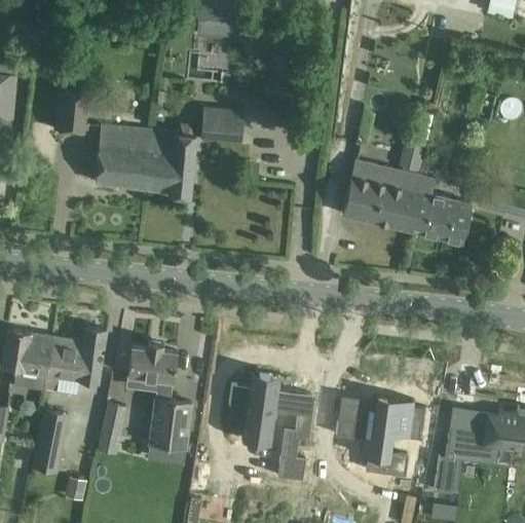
[(244,0),(198,0),(197,20),(241,24),(244,0)]
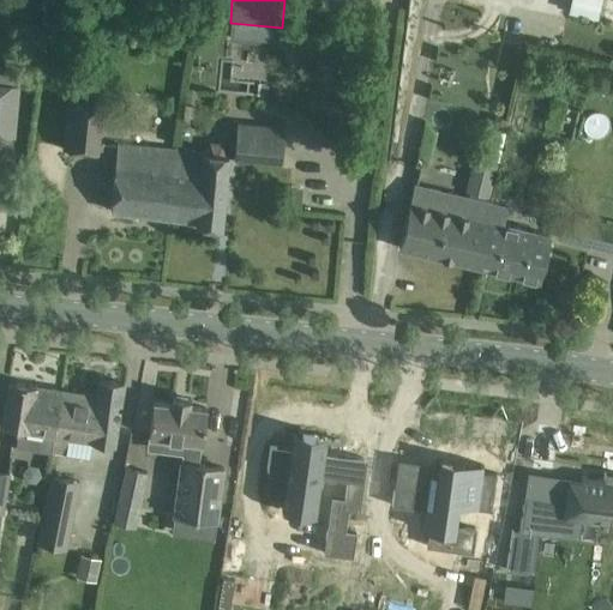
[(575,0),(572,14),(582,17),(581,20),(588,22),(588,18),(598,20),(602,0),(575,0)]
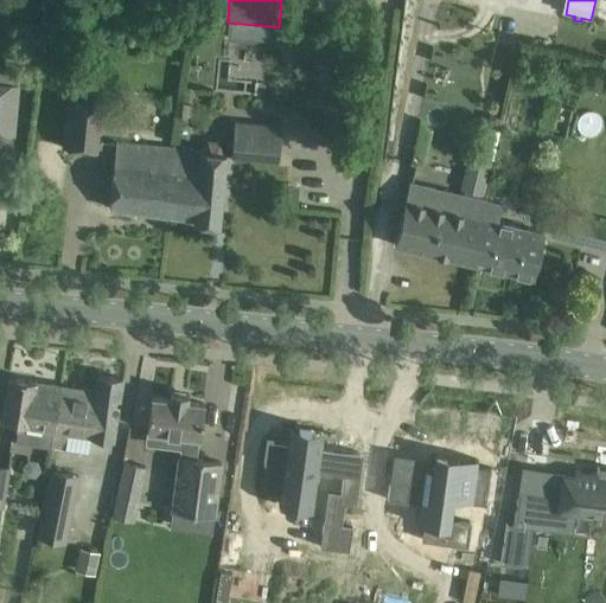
[(0,69),(0,136),(16,139),(21,71),(0,69)]
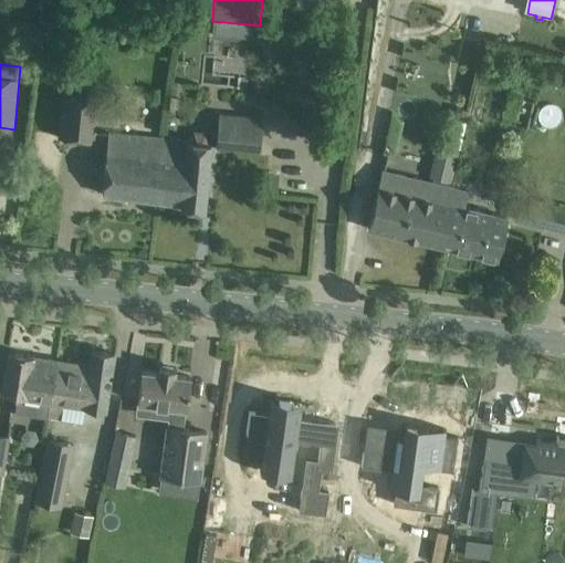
[(92,145),(97,100),(64,96),(60,141),(92,145)]
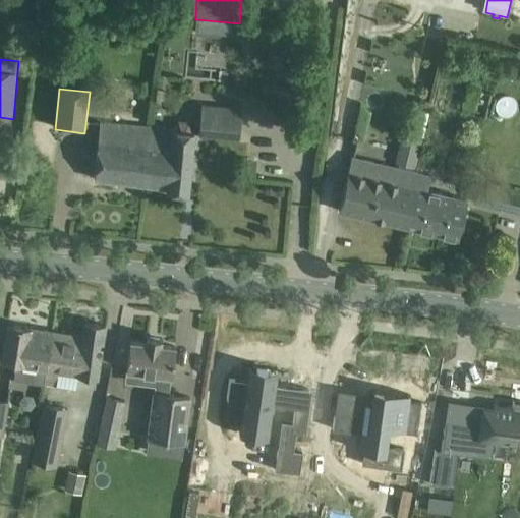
[(200,138),(240,141),(242,111),(203,108),(200,138)]
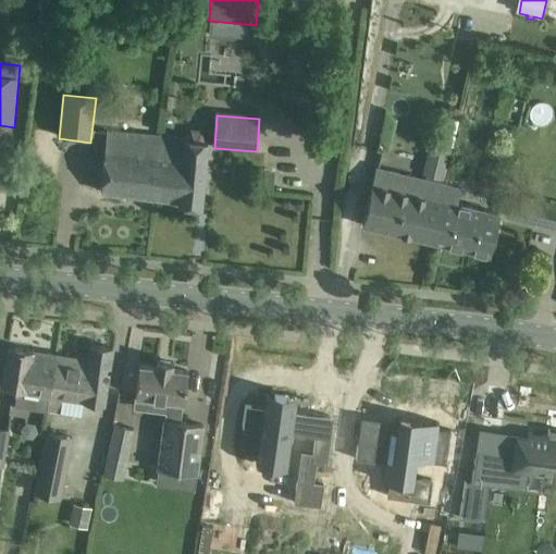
[(101,195),(152,200),(159,139),(108,134),(104,173),(101,195)]
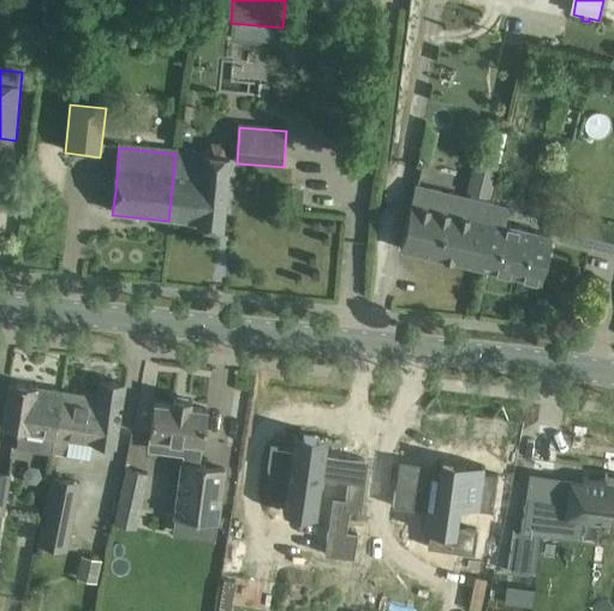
[(176,154),(168,221),(198,225),(197,229),(222,233),(226,209),(231,160),(207,157),(207,156),(176,154)]
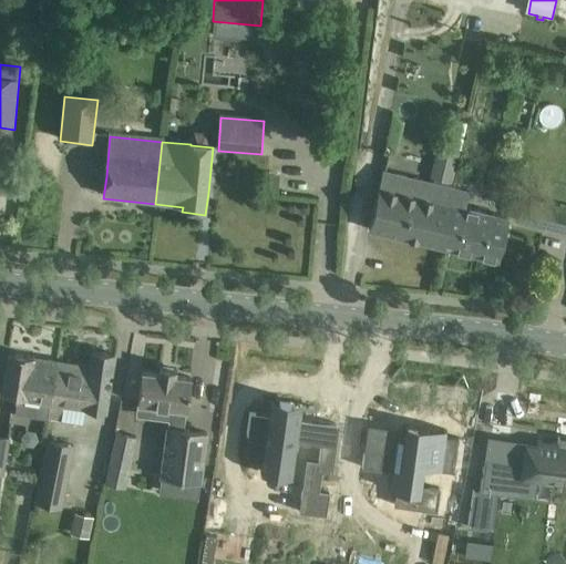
[(371,233),(434,248),(439,249),(451,204),(449,203),(382,187),(371,233)]
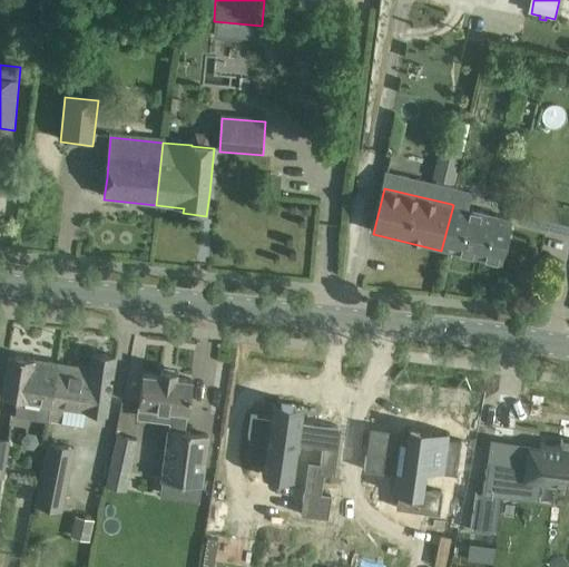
[(468,212),(469,208),(471,195),(454,191),(451,204),(453,205),(441,251),(501,264),(511,222),(468,212)]
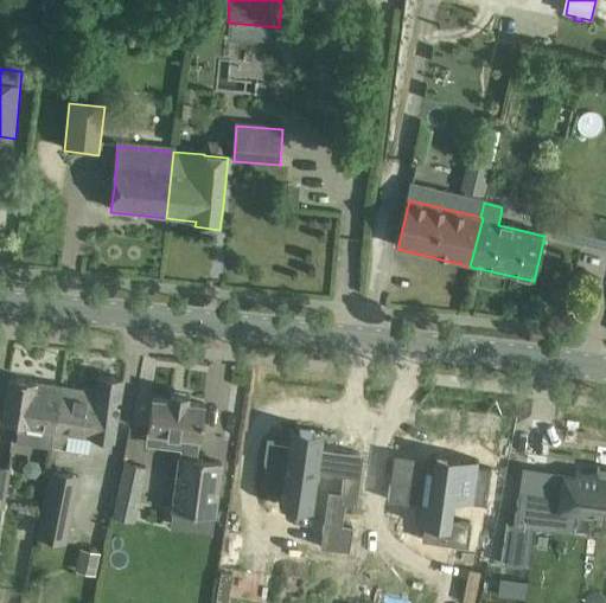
[(553,238),(605,251),(605,224),(560,213),(553,238)]
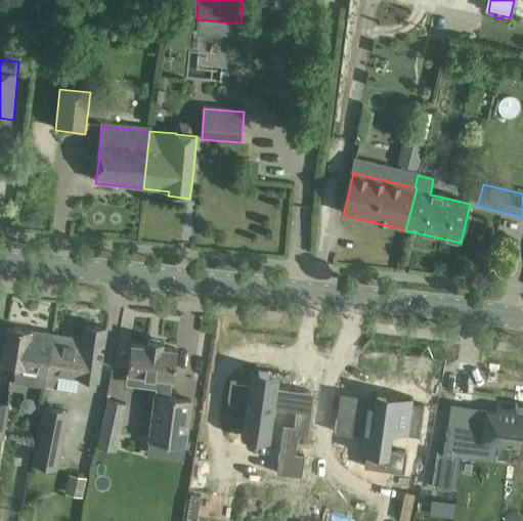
[(83,341),(53,336),(48,376),(47,376),(45,389),(45,390),(57,392),(60,378),(98,384),(104,351),(106,331),(89,329),(85,328),(83,341)]
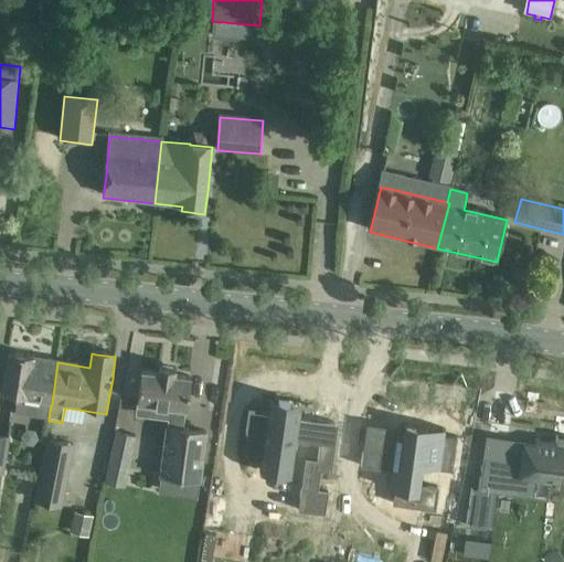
[(57,362),(9,354),(2,398),(18,400),(16,415),(49,420),(51,405),(52,405),(57,362)]
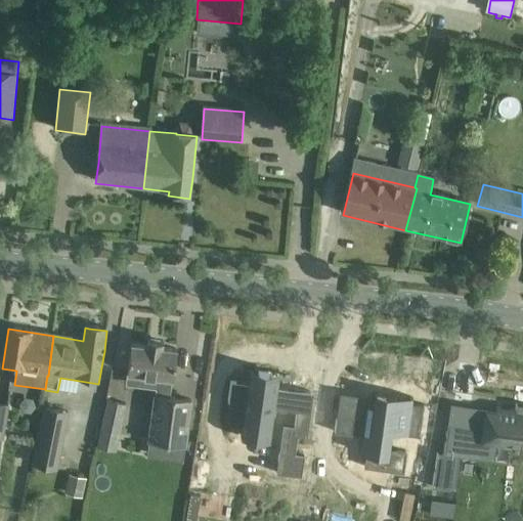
[(185,448),(189,423),(191,402),(170,399),(177,352),(131,346),(128,375),(158,379),(156,397),(148,444),(185,448)]
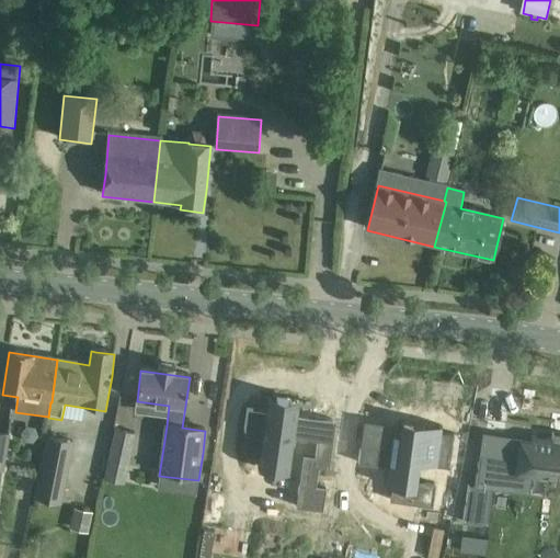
[(249,419),(246,440),(264,443),(260,482),(288,487),(294,441),(295,436),(308,439),(310,422),(297,420),(299,406),(270,402),(267,421),(249,419)]
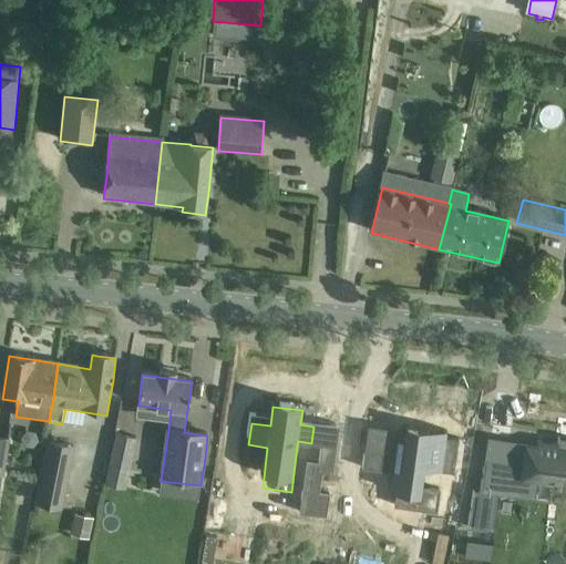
[(316,447),(321,447),(319,463),(307,461),(300,514),(327,519),(330,494),(320,493),(322,474),(333,475),(337,449),(339,428),(319,426),(316,447)]
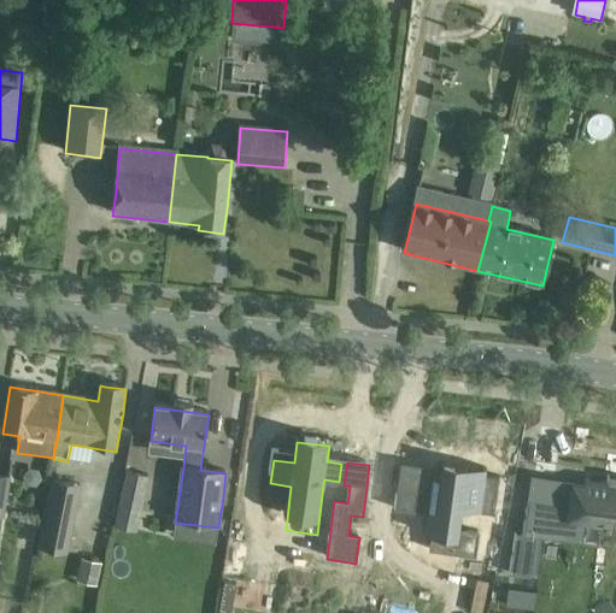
[(397,493),(394,514),(426,519),(423,538),(432,540),(429,555),(476,561),(480,537),(457,534),(459,513),(492,518),(497,482),(485,479),(486,473),(440,467),(439,482),(432,481),(429,497),(397,493)]
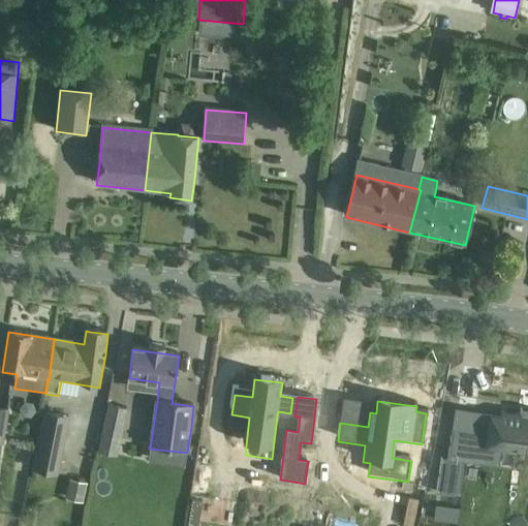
[(120,444),(121,439),(123,440),(129,410),(111,407),(104,436),(112,438),(111,442),(120,444)]
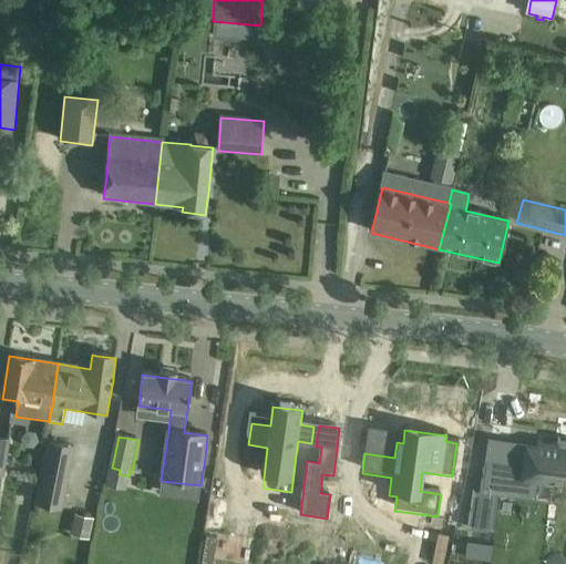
[(0,477),(2,478),(9,440),(0,438),(0,477)]
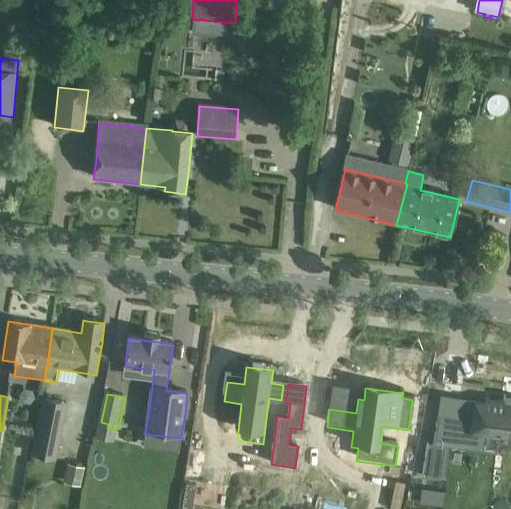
[(427,444),(423,478),(445,481),(450,448),(458,449),(469,451),(470,447),(484,449),(486,434),(500,436),(500,433),(507,434),(507,437),(510,438),(510,398),(504,397),(503,403),(486,400),(486,403),(485,405),(476,404),(475,412),(464,411),(463,421),(438,417),(437,425),(434,445),(427,444)]
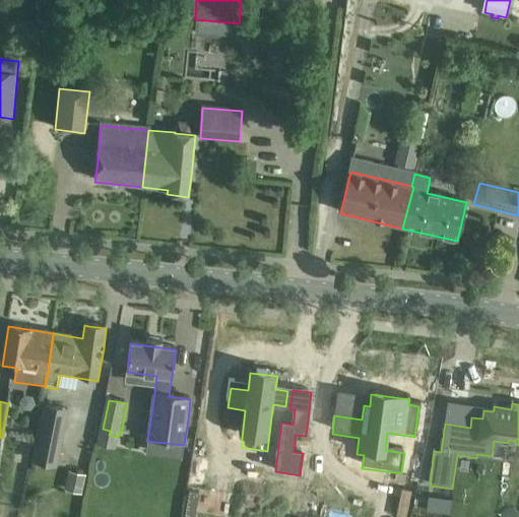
[(62,410),(45,406),(35,461),(56,466),(64,428),(59,427),(62,410)]
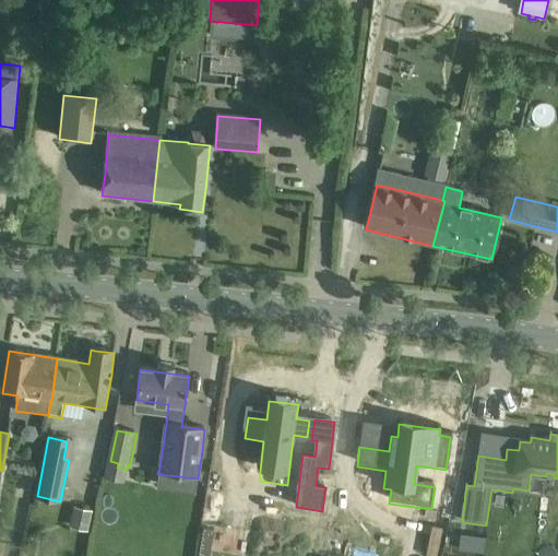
[(88,534),(93,512),(73,509),(69,530),(88,534)]
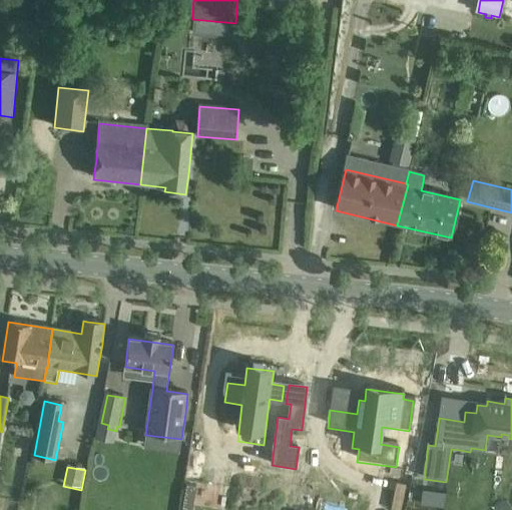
[(446,495),(423,492),(421,506),(444,509),(446,495)]
